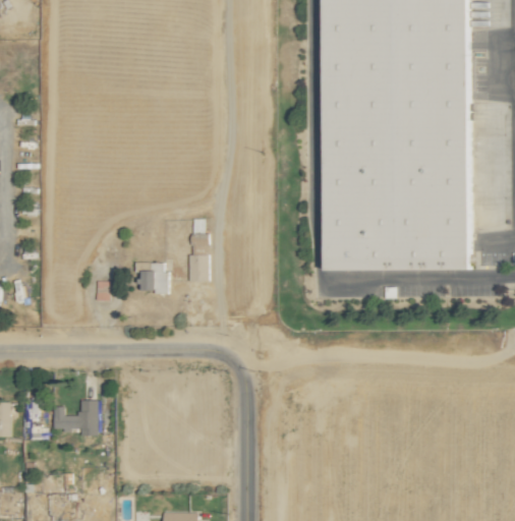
[(321,271),(467,271),(467,180),(452,180),(452,186),(434,186),(434,196),(427,196),(427,189),(419,189),(419,138),(436,138),(436,173),(449,173),(449,177),(467,177),(466,0),(320,0),(321,271)]
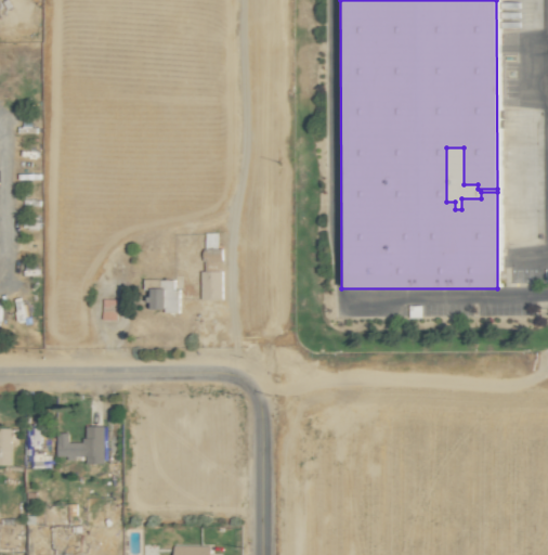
[(216,271),(194,271),(195,299),(217,299),(216,271)]
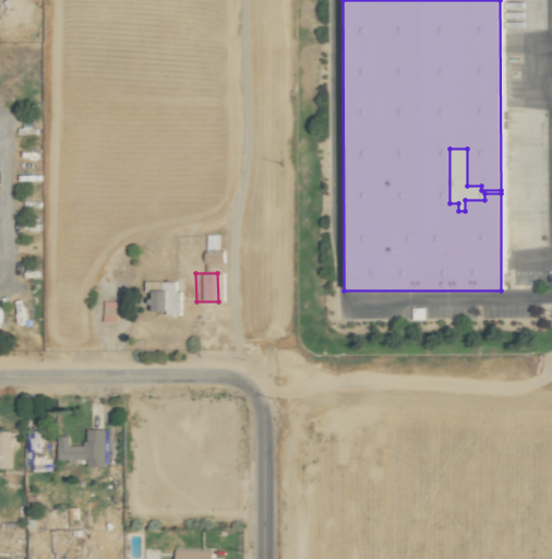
[(174,290),(169,290),(169,282),(139,281),(139,293),(143,293),(142,312),(174,313),(174,290)]
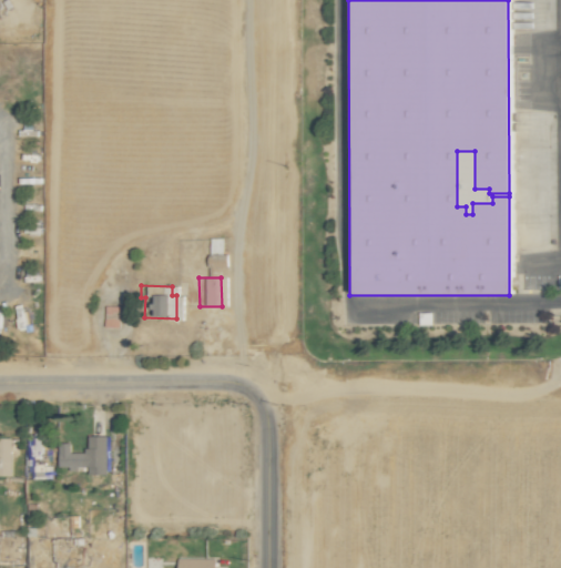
[(114,306),(98,305),(98,326),(113,327),(114,306)]
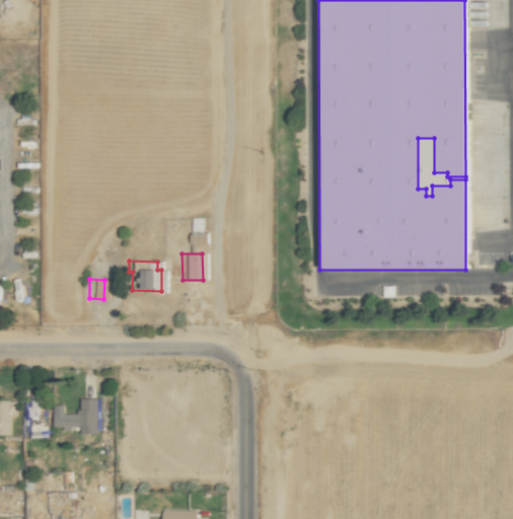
[(48,426),(58,426),(58,428),(77,427),(77,432),(92,432),(91,397),(74,397),(74,413),(59,413),(59,403),(48,403),(48,426)]
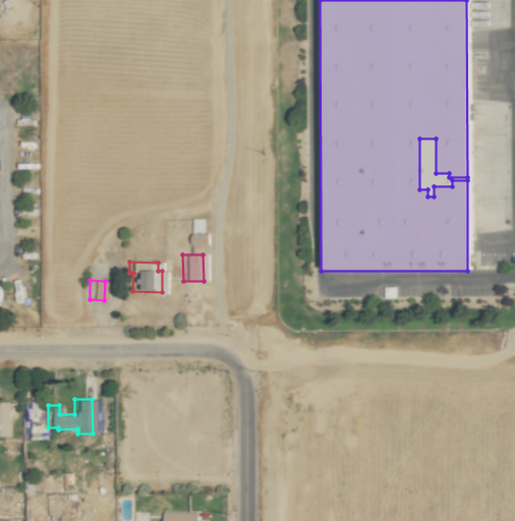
[(192,520),(192,511),(158,512),(157,520),(192,520)]
